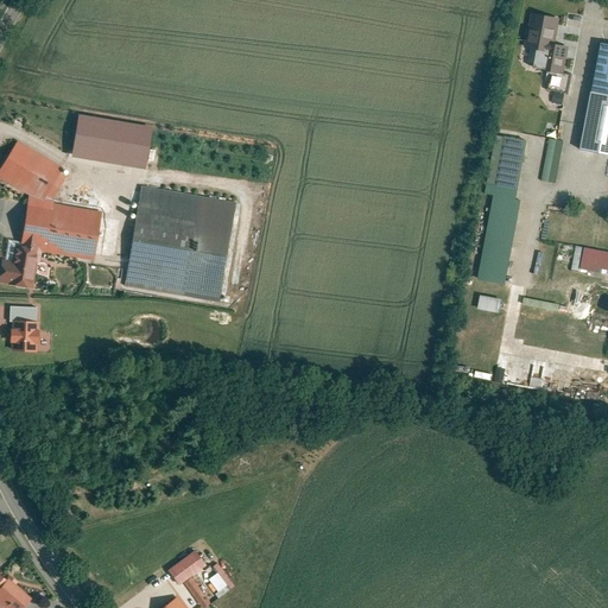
[(559,19),(530,13),(523,49),(540,52),(537,71),(562,76),(568,48),(555,45),(559,19)]
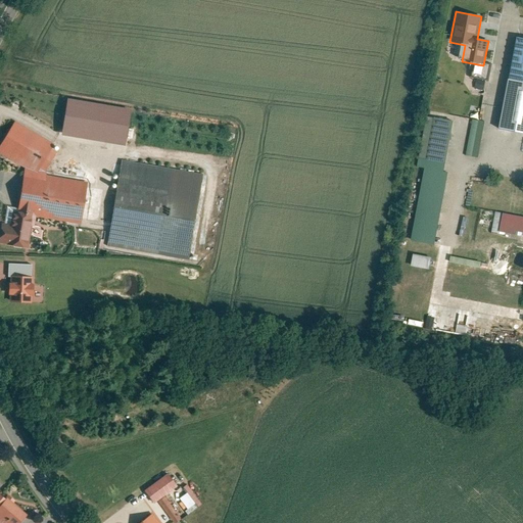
[(522,39),(515,38),(507,80),(522,82),(522,39)]
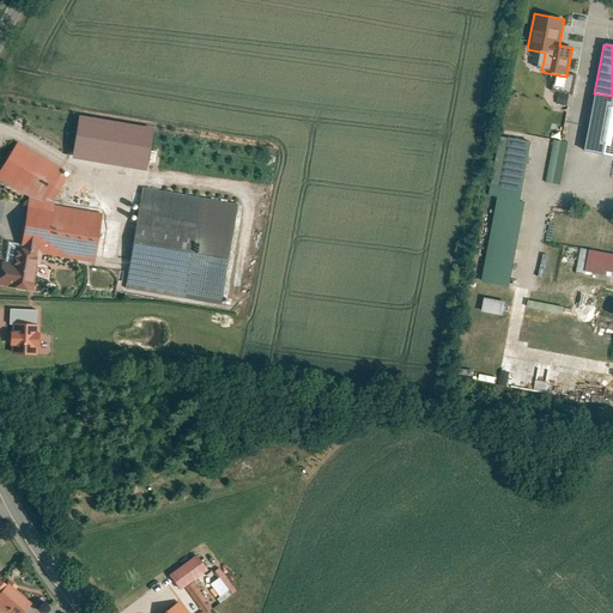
[(612,157),(612,96),(594,93),(583,152),(612,157)]
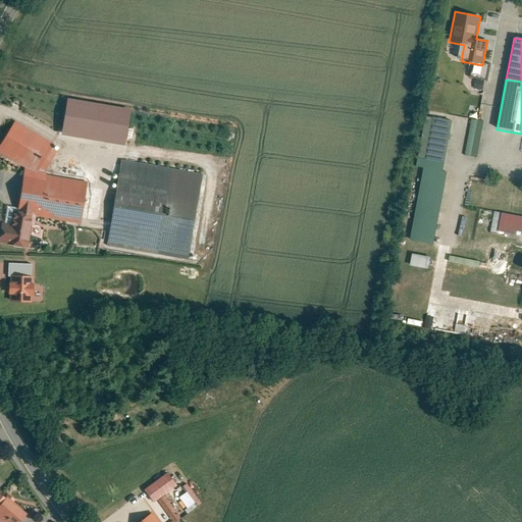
[(74,99),(68,138),(135,149),(142,110),(74,99)]
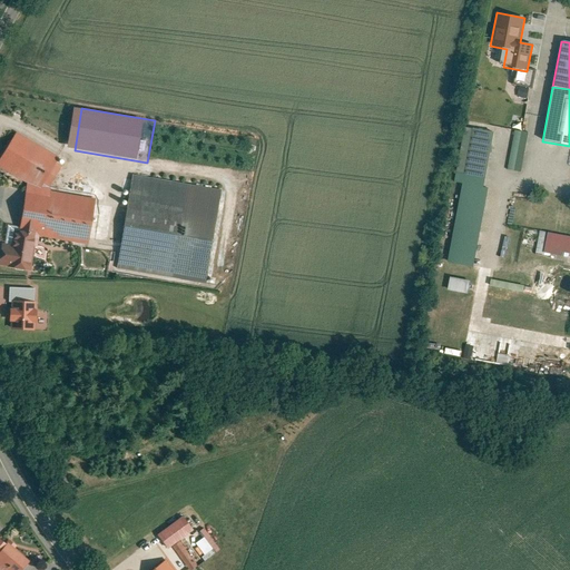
[(493,134),(463,128),(454,174),(484,179),(493,134)]
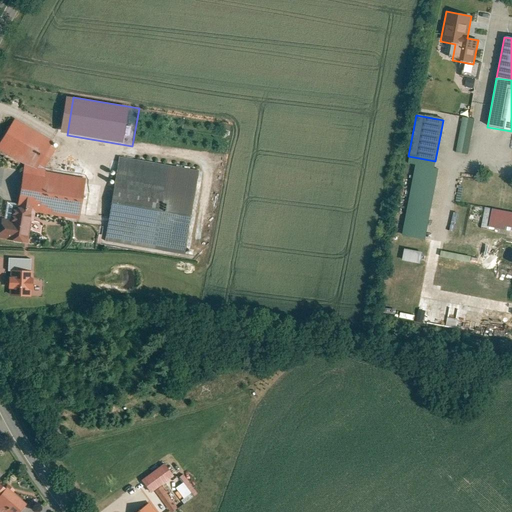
[(467,154),(473,118),(461,116),(455,151),(467,154)]
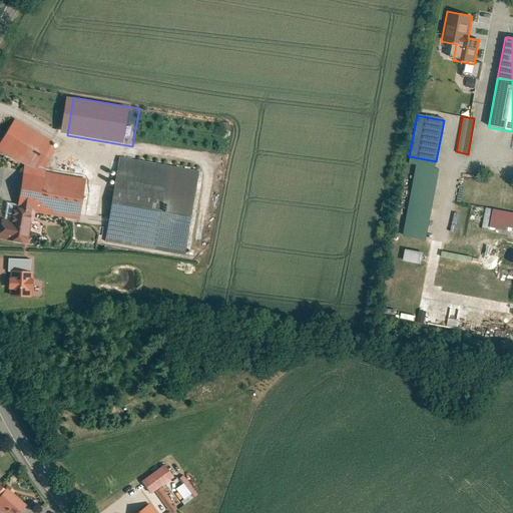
[(52,140),(15,119),(0,142),(0,150),(24,165),(18,208),(13,207),(11,221),(2,220),(0,231),(0,239),(28,244),(32,222),(34,222),(36,213),(80,220),(86,179),(46,172),(46,169),(44,169),(57,150),(51,146),(52,145),(52,140)]
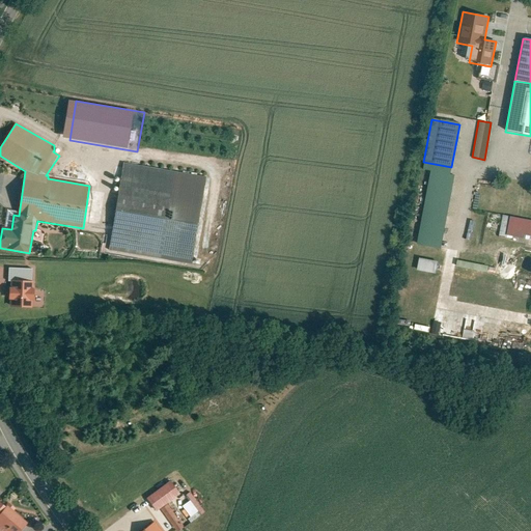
[(207,177),(123,163),(109,251),(193,264),(207,177)]
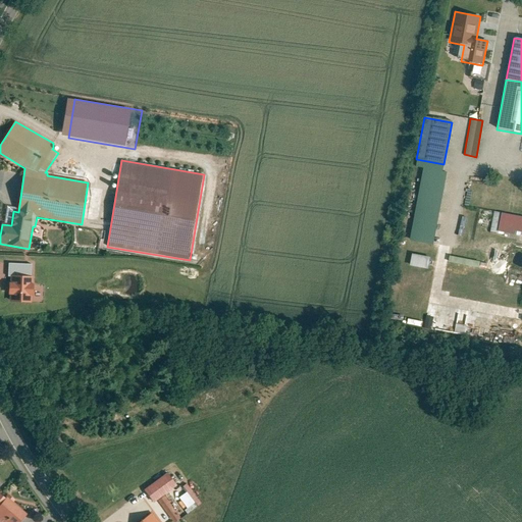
[(447,173),(422,168),(409,241),(432,246),(447,173)]
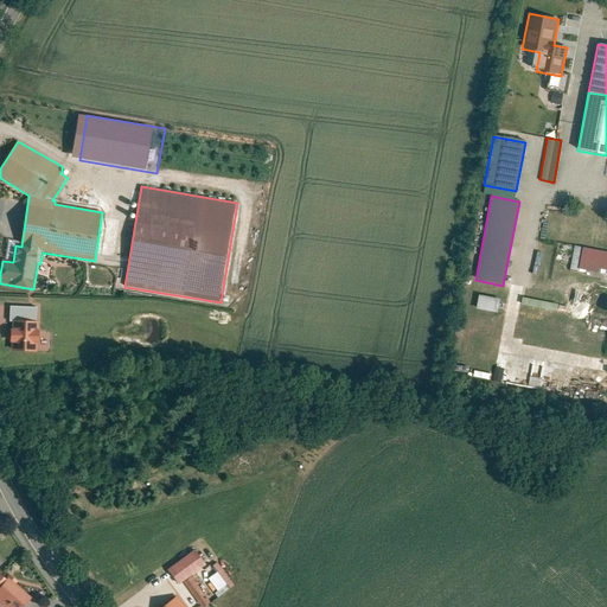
[(475,295),(473,310),(496,311),(498,298),(475,295)]
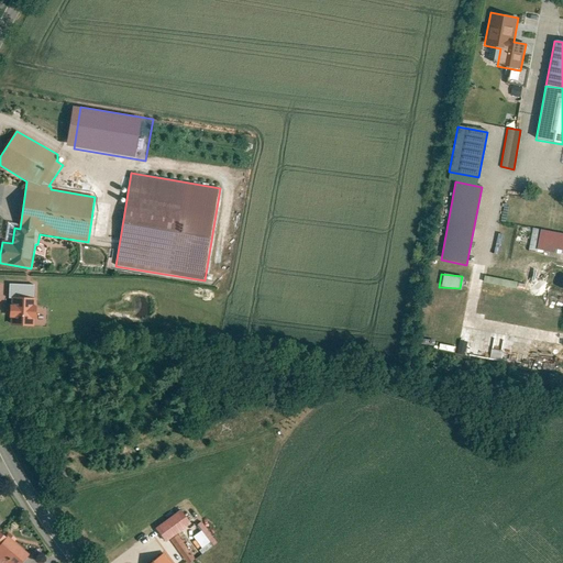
[(481,284),(516,287),(516,280),(482,277),(481,284)]
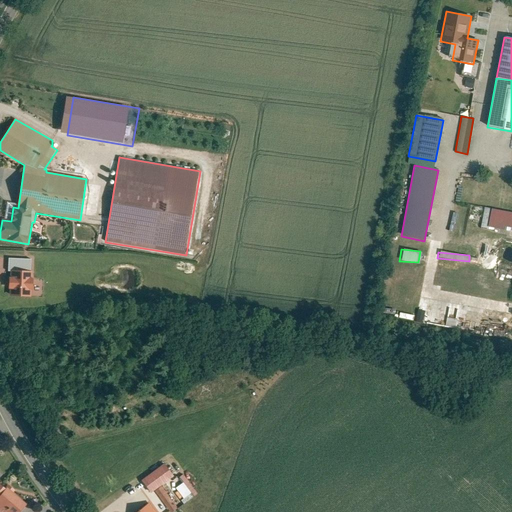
[(32,271),(11,271),(11,296),(32,296),(32,271)]
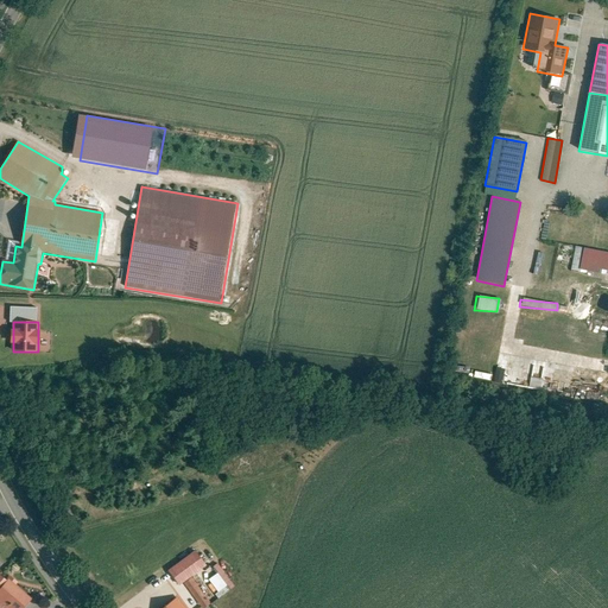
[(173,586),(202,567),(192,551),(163,569),(173,586)]
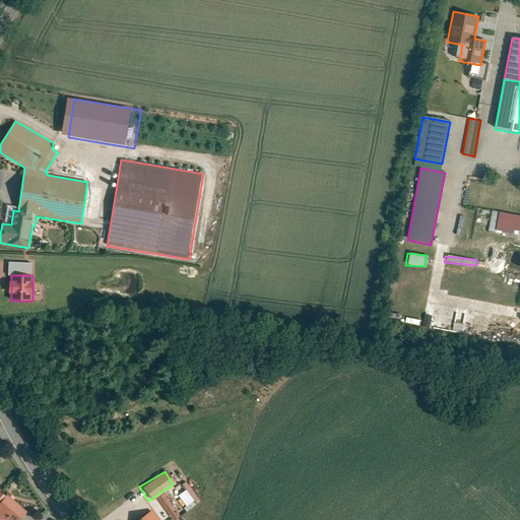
[(176,494),(184,510),(198,504),(187,481),(181,484),(184,491),(176,494)]
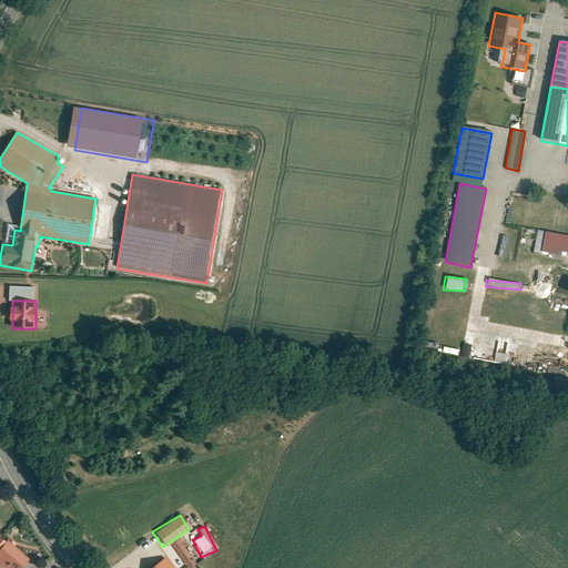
[(0,567),(1,567),(20,567),(29,558),(0,533),(0,567)]
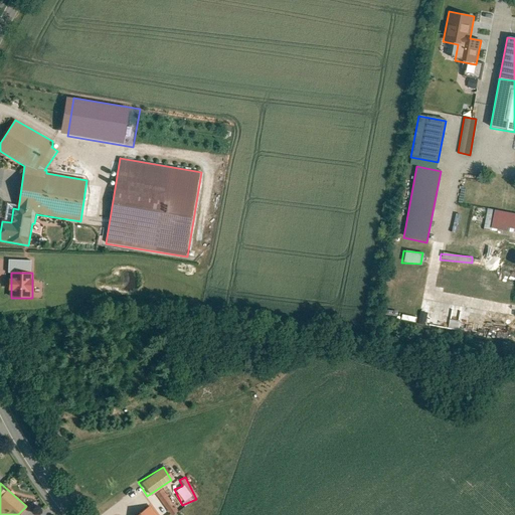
[(161,490),(156,494),(171,514),(173,514),(177,512),(161,490)]
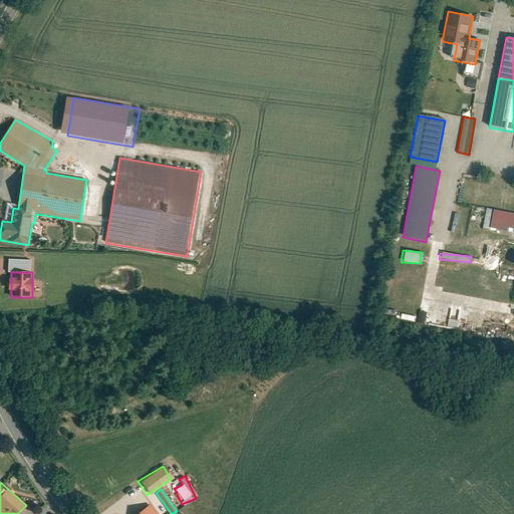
[(156,513),(150,505),(138,513),(156,513)]
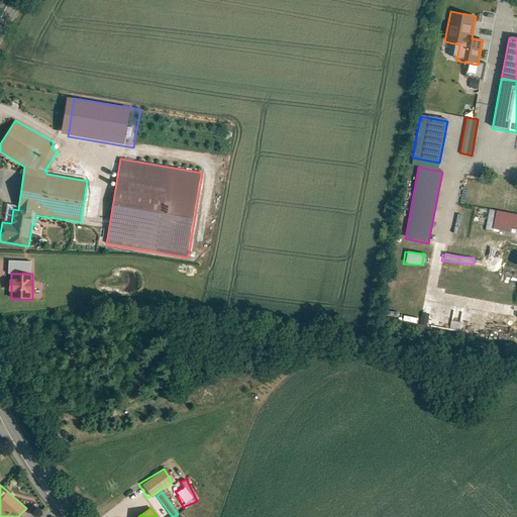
All buildings are outlined.
